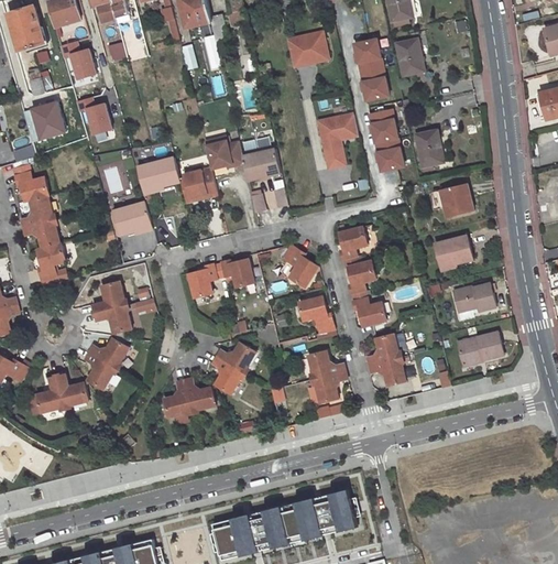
[(51,25),(77,18),(72,0),(50,0),(44,2),(51,25)]
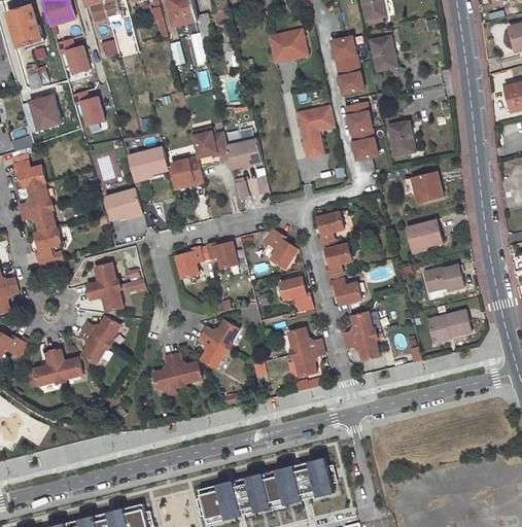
[(79,0),(81,6),(92,3),(96,16),(114,11),(110,0),(79,0)]
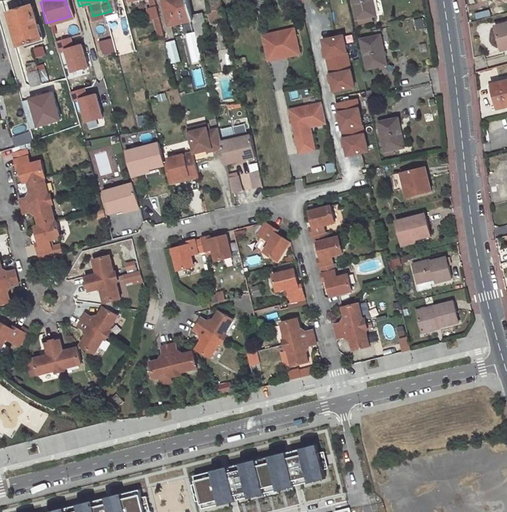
[(141,0),(144,9),(152,7),(150,0),(141,0)]
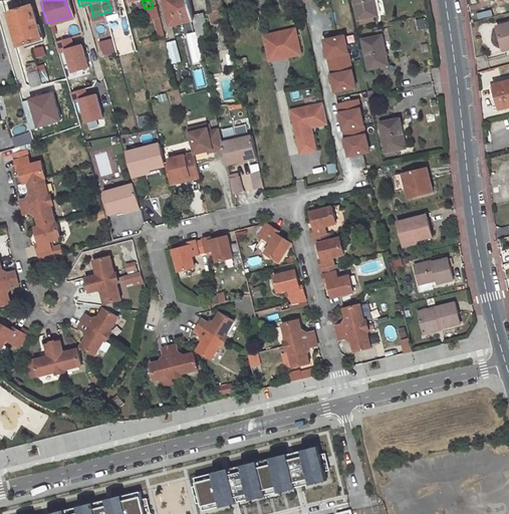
[(159,0),(167,27),(190,21),(191,21),(186,0),(159,0)]
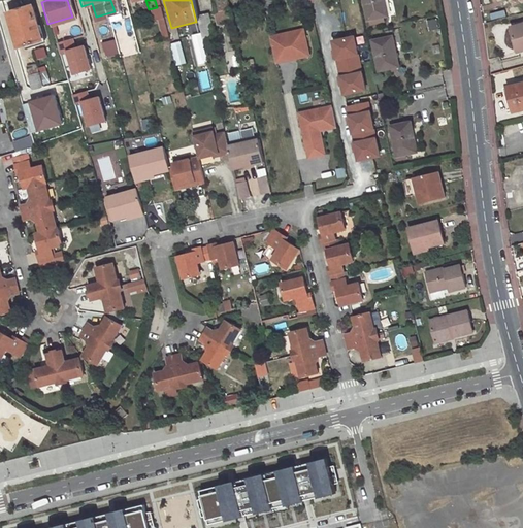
[(209,0),(213,11),(226,8),(223,0),(209,0)]
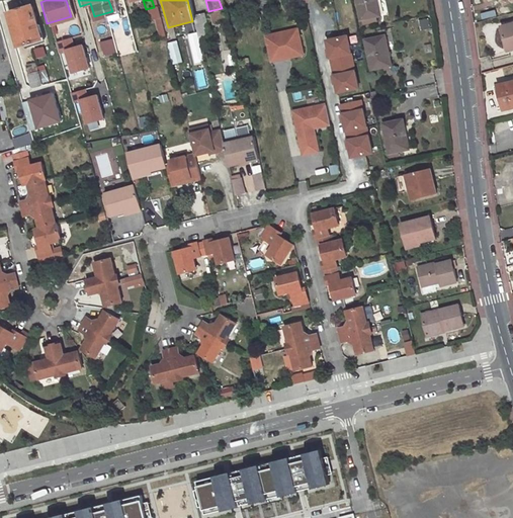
[(373,0),(353,0),(357,20),(377,16),(373,0)]
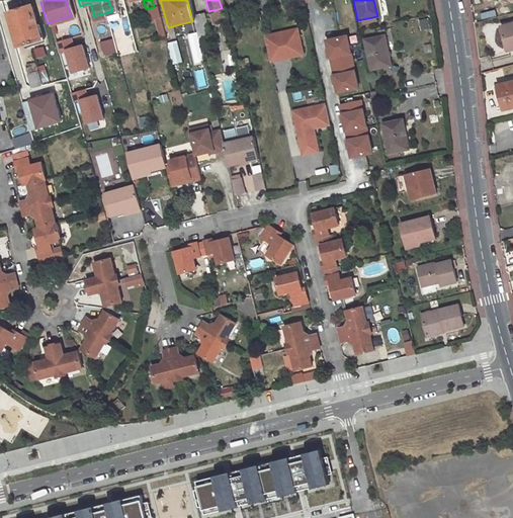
[(27,5),(5,11),(16,49),(37,41),(27,5)]
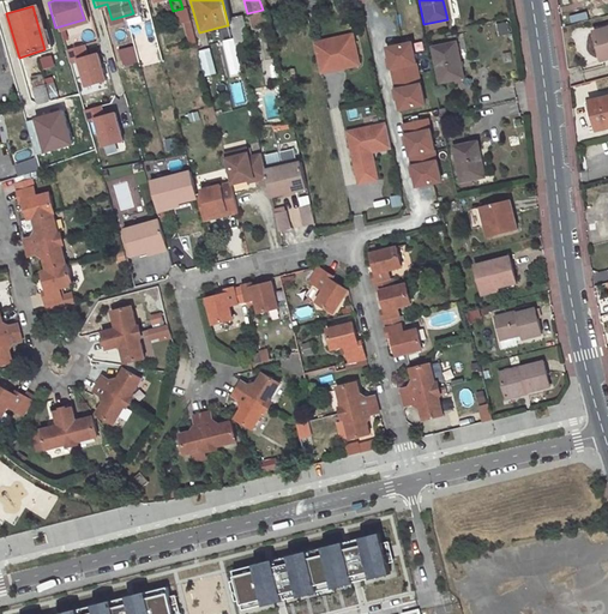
[(173,11),(176,23),(179,23),(186,20),(182,8),(173,11)]
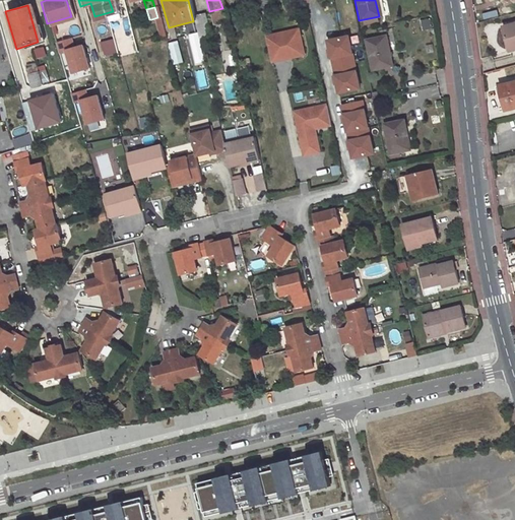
[(163,36),(157,17),(151,19),(155,38),(163,36)]
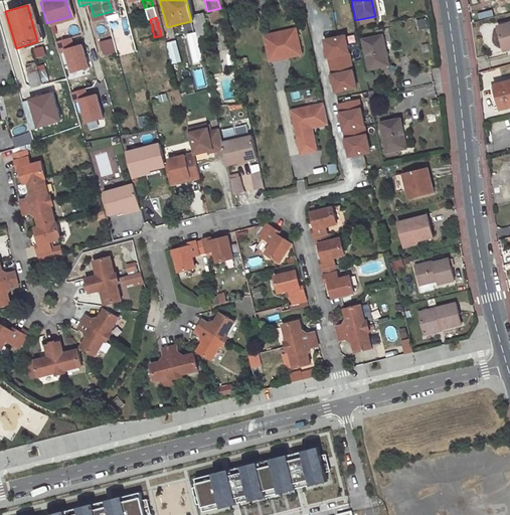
[(422,19),(413,20),(414,29),(423,28),(422,19)]
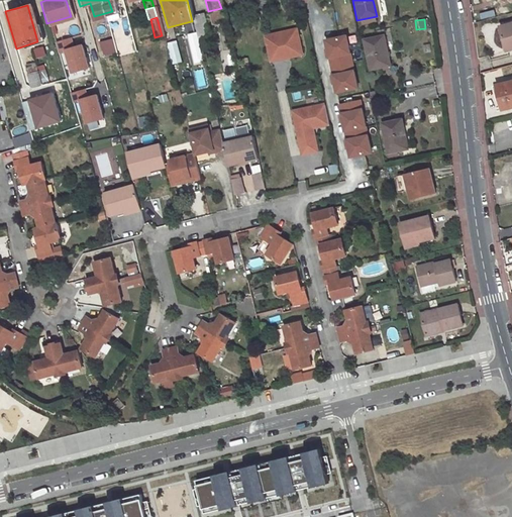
[(511,41),(511,21),(496,25),(501,44),(511,41)]
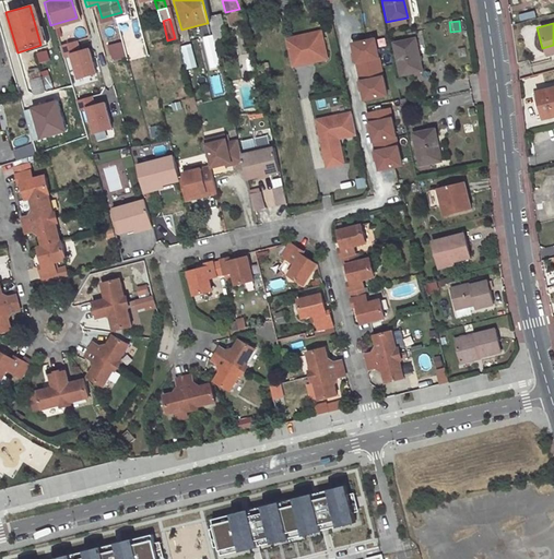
[(320,31),(285,38),(292,64),(301,62),(299,60),(308,58),(313,60),(327,57),(320,31)]
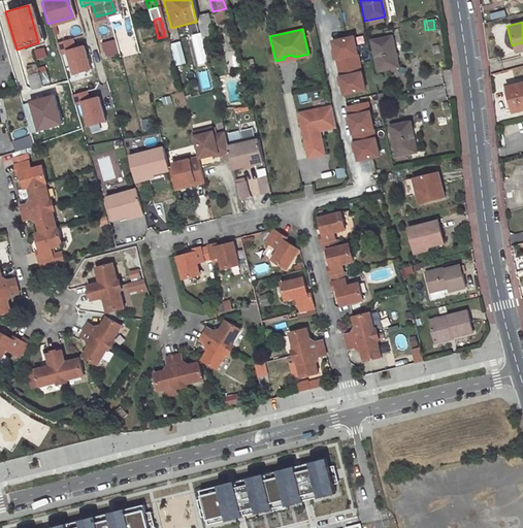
[(353,36),(328,40),(336,97),(361,93),(353,36)]
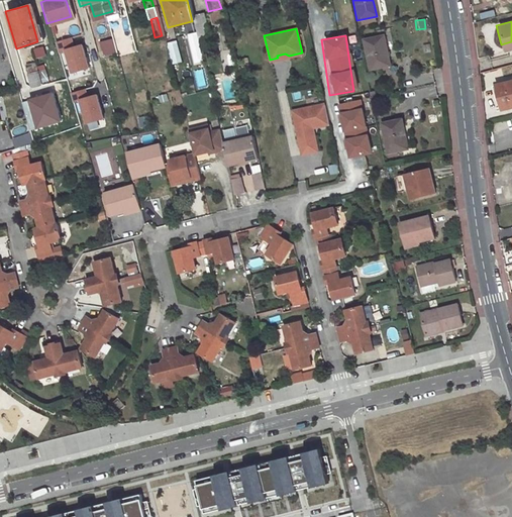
[(382,36),(361,40),(368,71),(388,67),(382,36)]
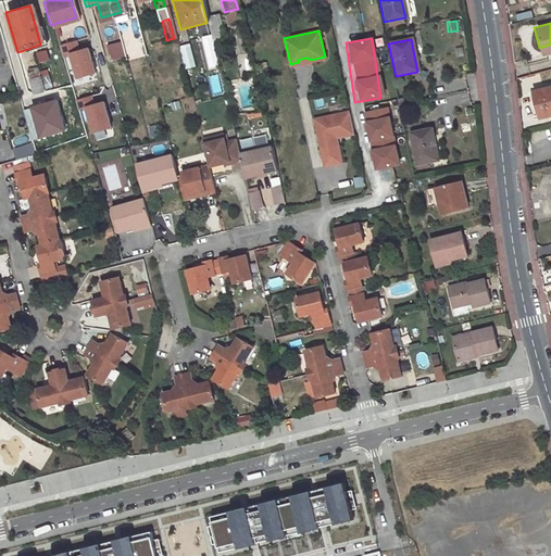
[(92,75),(85,48),(76,51),(73,40),(59,45),(70,81),(92,75)]
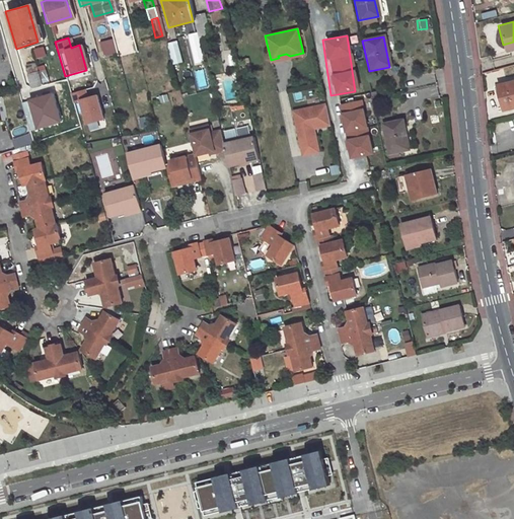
[(173,50),(170,40),(163,41),(166,52),(173,50)]
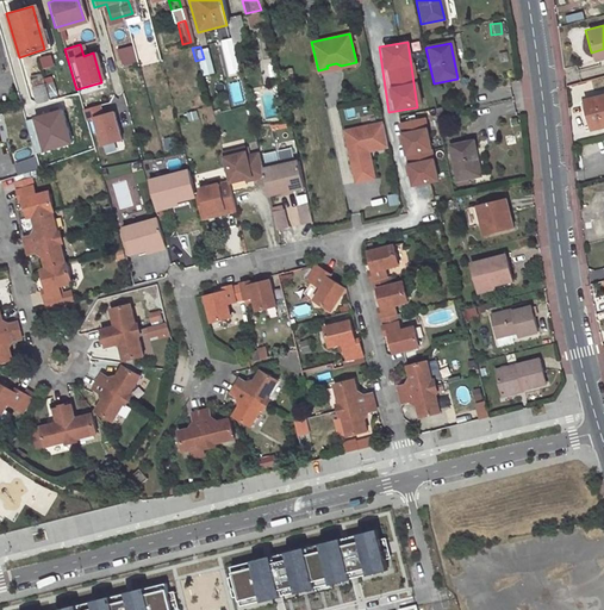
[(593,58),(603,55),(603,49),(591,53),(593,58)]
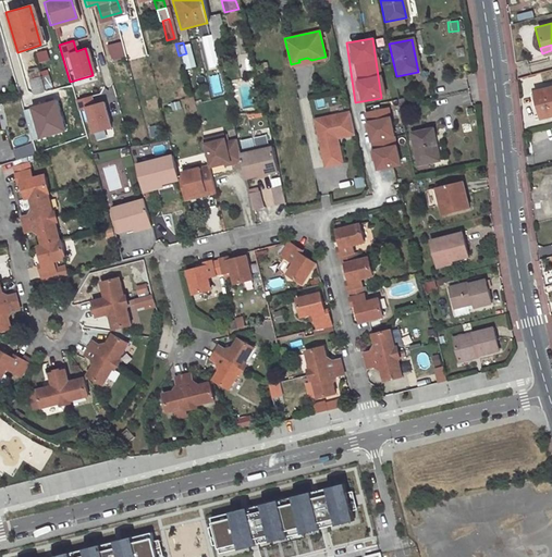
[(34,70),(22,73),(36,115),(47,112),(34,70)]
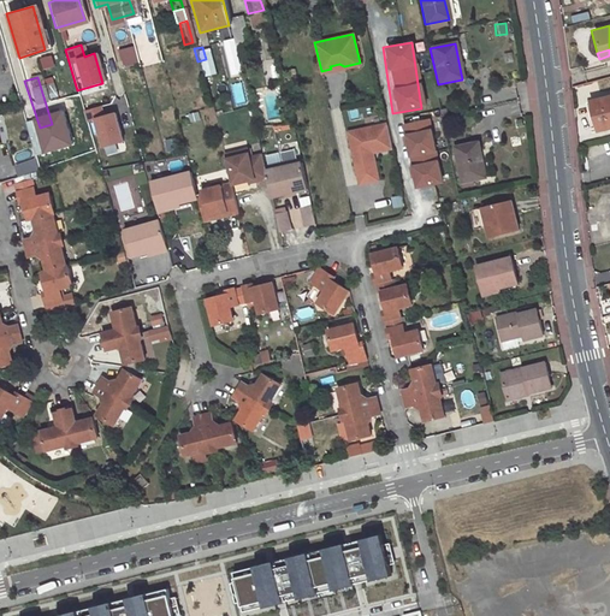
[(609,94),(581,101),(584,114),(586,114),(587,124),(584,125),(584,130),(609,123),(609,94)]
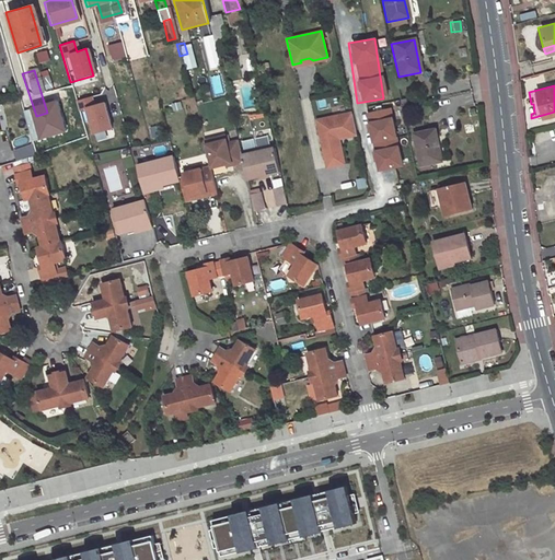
[(110,130),(102,102),(91,105),(89,96),(77,100),(88,137),(110,130)]
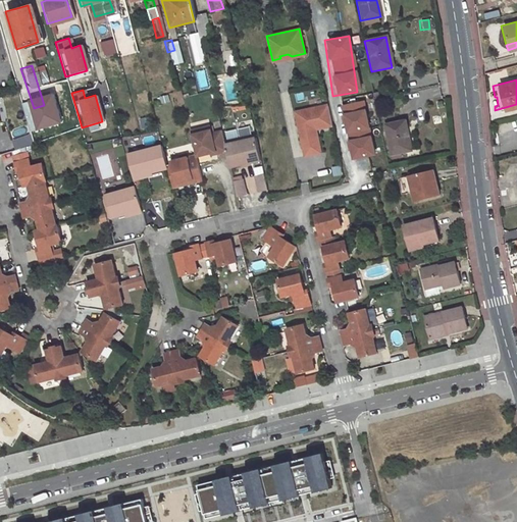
[(326,105),(295,112),(304,156),(319,152),(314,129),(314,126),(317,125),(320,127),(331,125),(326,105)]
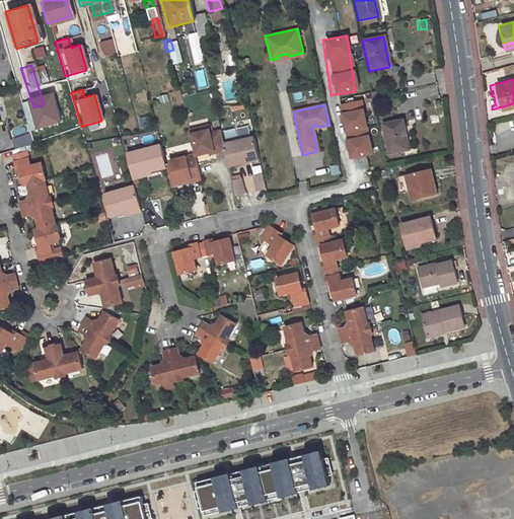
[(401,121),(381,125),(387,154),(408,150),(401,121)]
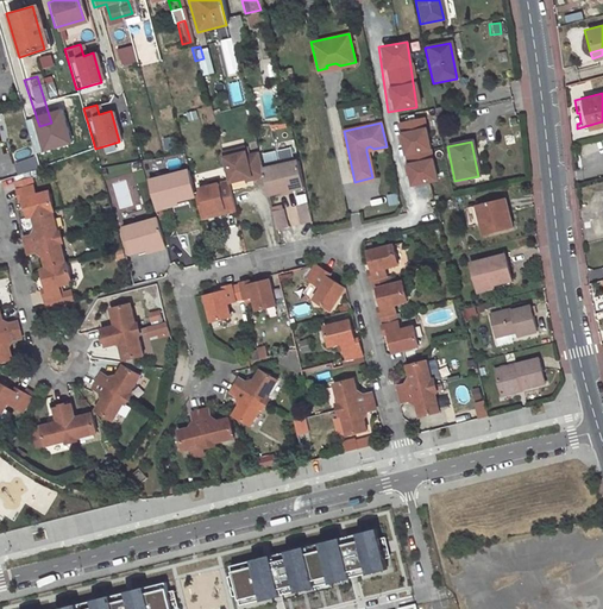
[(242,149),(219,155),(226,181),(226,184),(250,177),(251,180),(263,177),(261,167),(257,154),(244,157),(242,149)]
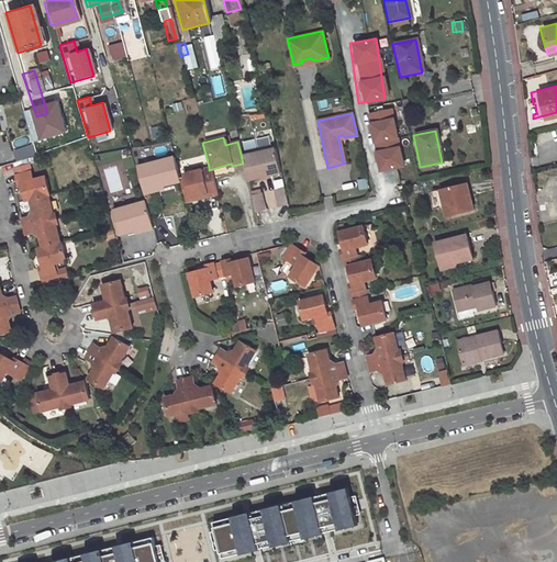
[(257,149),(264,177),(280,173),(274,146),(257,149)]
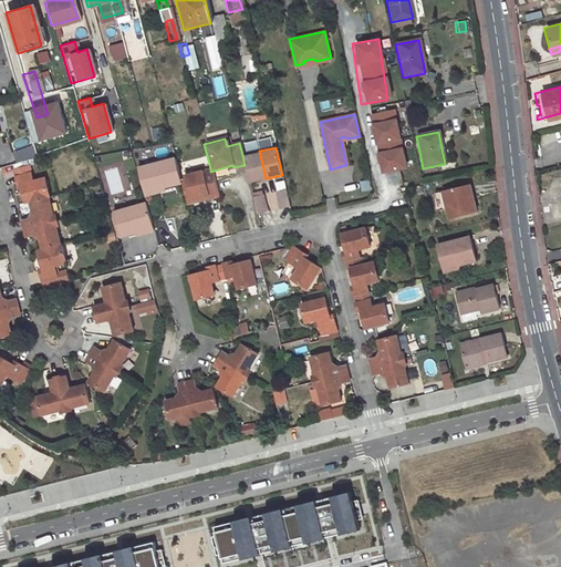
[(266,178),(259,151),(242,155),(245,165),(249,182),(266,178)]
